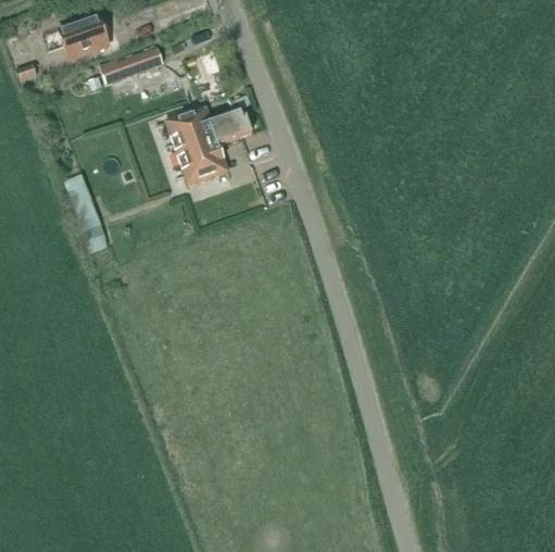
[(100,16),(60,30),(71,60),(110,46),(100,16)]
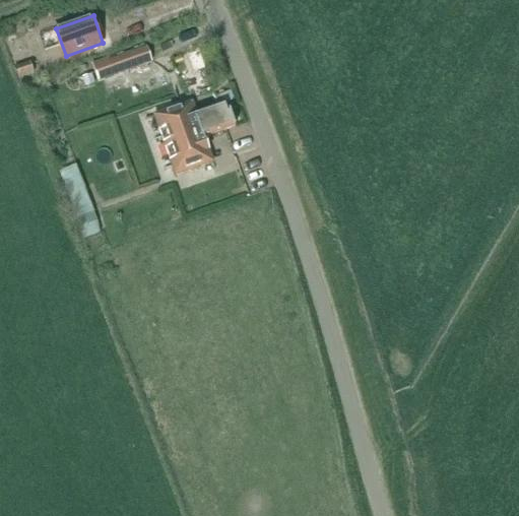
[(107,57),(91,62),(98,79),(151,59),(145,45),(108,59),(107,57)]
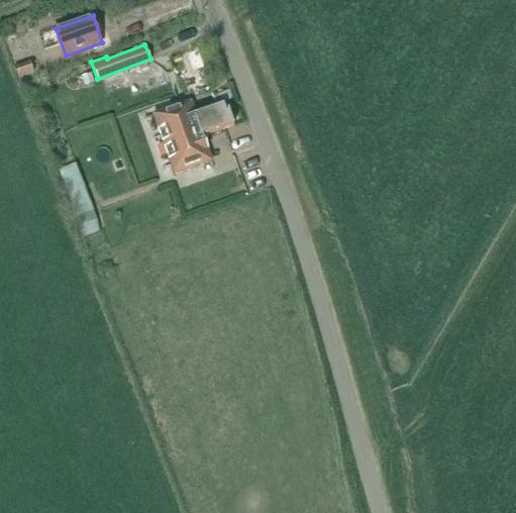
[(197,46),(187,50),(193,70),(204,67),(197,46)]
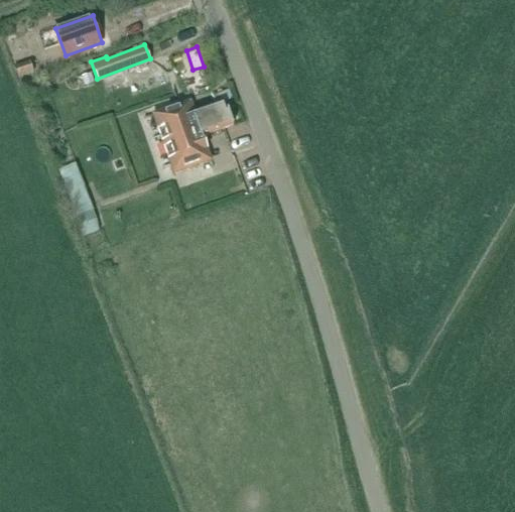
[(29,59),(13,65),(18,76),(33,71),(29,59)]
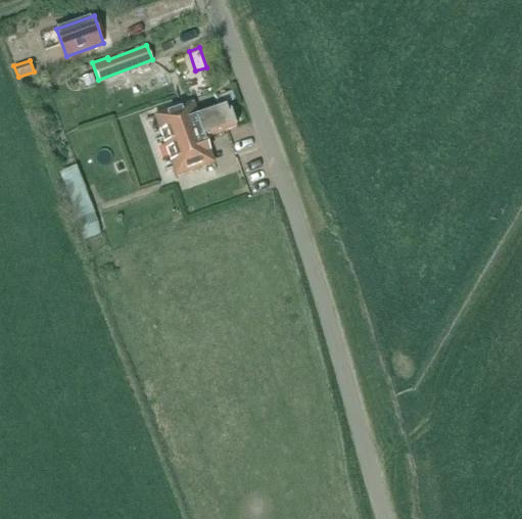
[(191,109),(160,121),(180,173),(210,161),(201,138),(234,126),(226,102),(235,99),(232,89),(215,95),(219,105),(193,114),(191,109)]
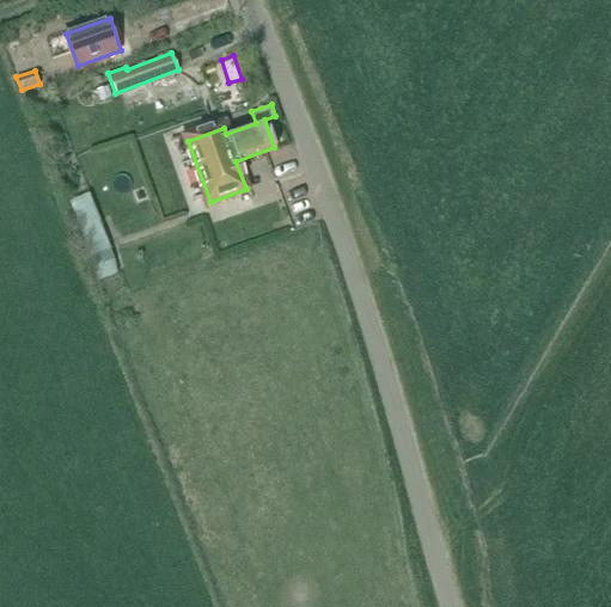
[(87,192),(71,198),(98,279),(120,271),(90,191),(87,192)]
